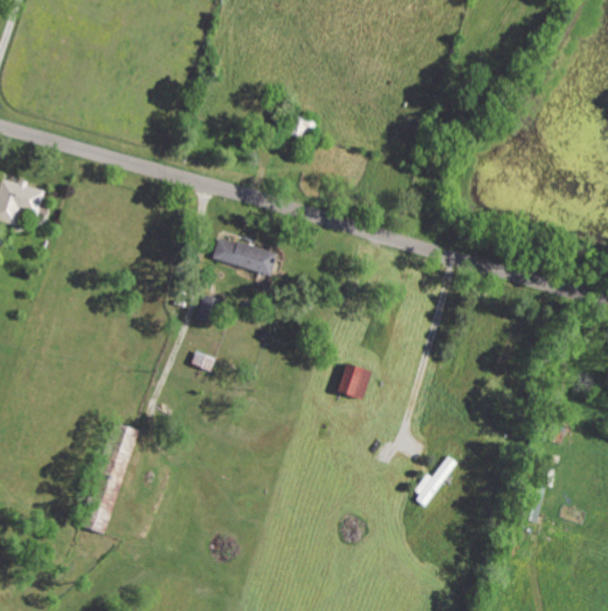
[(0,182),(0,220),(32,227),(41,187),(1,179),(0,182)]
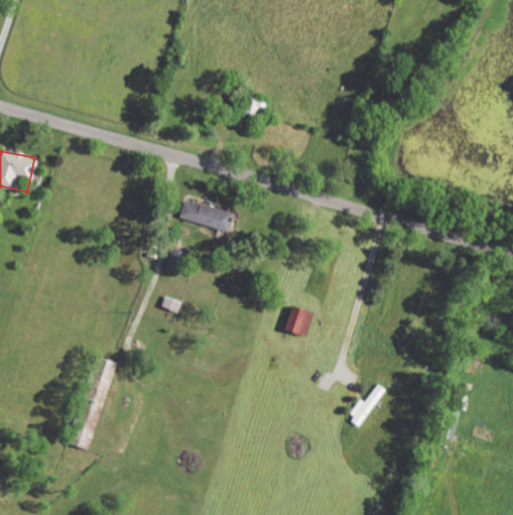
[(179,218),(228,232),(234,214),(185,200),(179,218)]
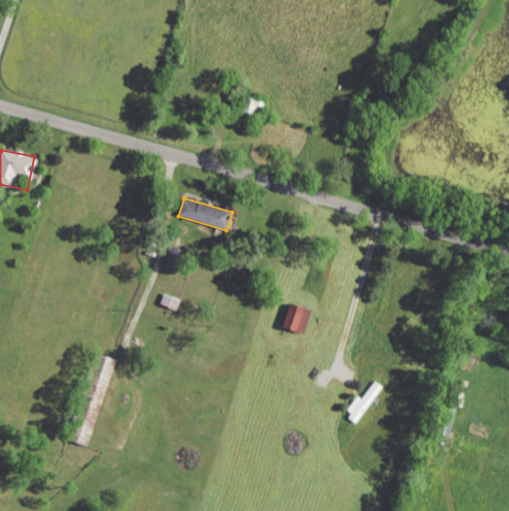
[(182,270),(187,251),(169,247),(165,266),(182,270)]
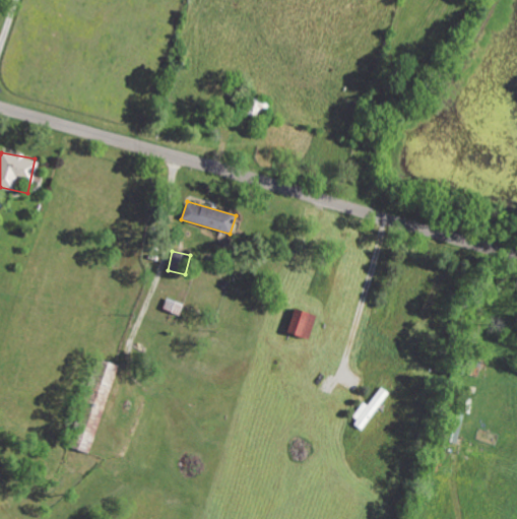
[(315,316),(294,309),(286,333),(309,339),(315,316)]
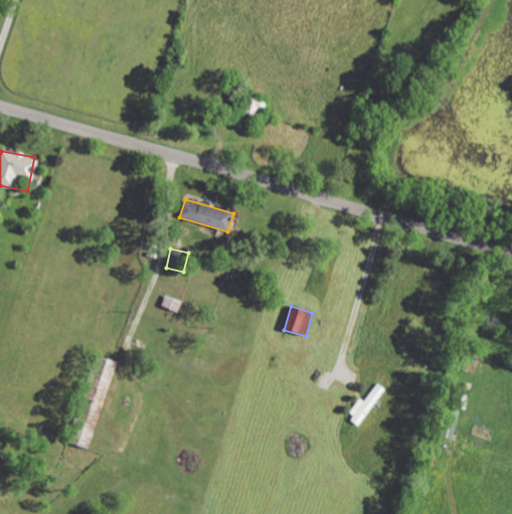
[(90,448),(118,362),(105,358),(76,444),(90,448)]
